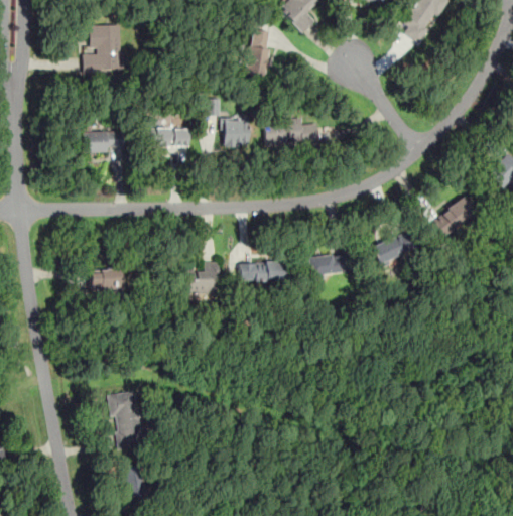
[(303,32),(316,19),(308,11),(321,0),(286,0),(279,8),(303,32)]
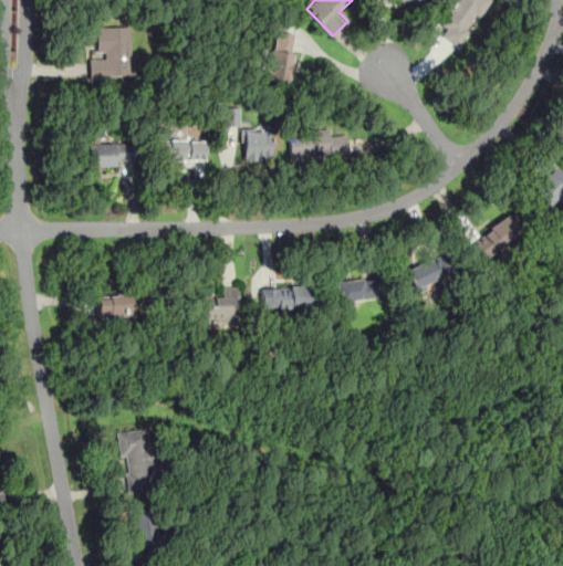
[(462,48),(490,0),(456,0),(437,33),(462,48)]
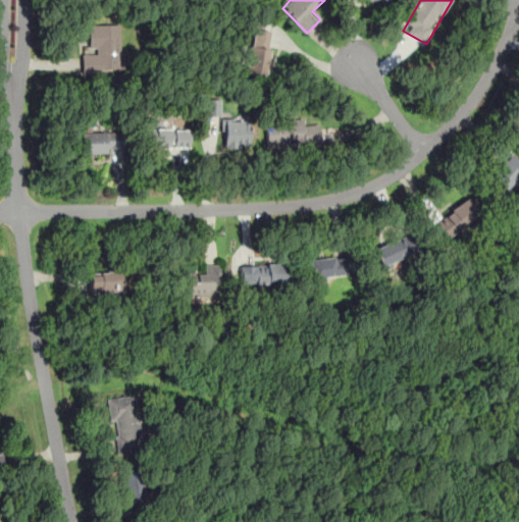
[(124,24),(93,24),(93,53),(84,53),(84,73),(125,72),(124,24)]
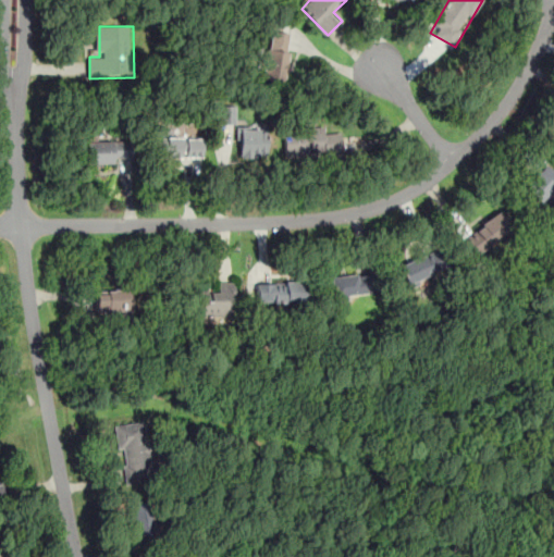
[(273,31),(265,75),(284,79),(293,35),(273,31)]
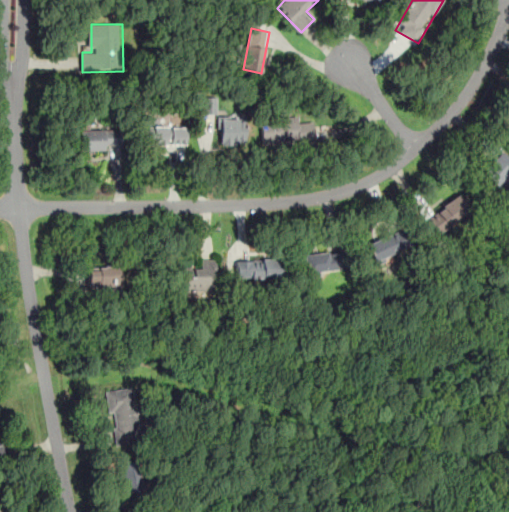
[(218,96),(203,96),(203,114),(218,114),(218,96)]
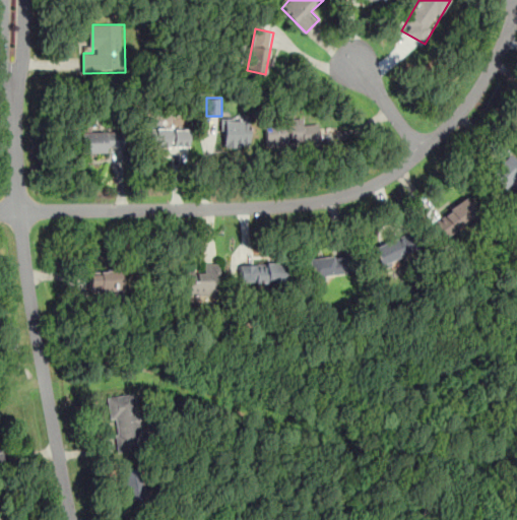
[(222,146),(251,146),(251,119),(222,119),(222,146)]
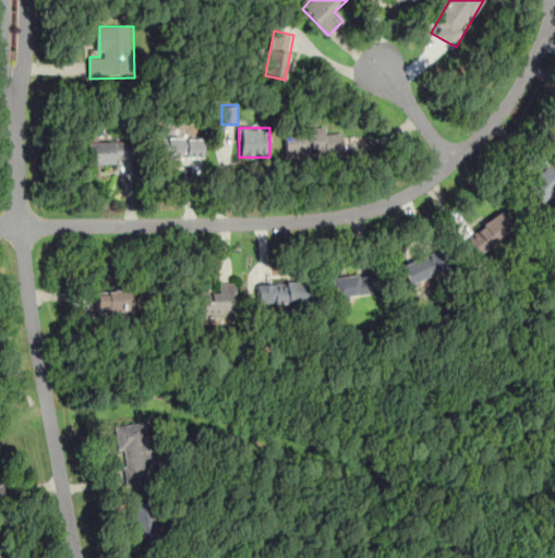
[(344,134),(328,134),(328,128),(288,129),(288,156),(344,155),(344,134)]
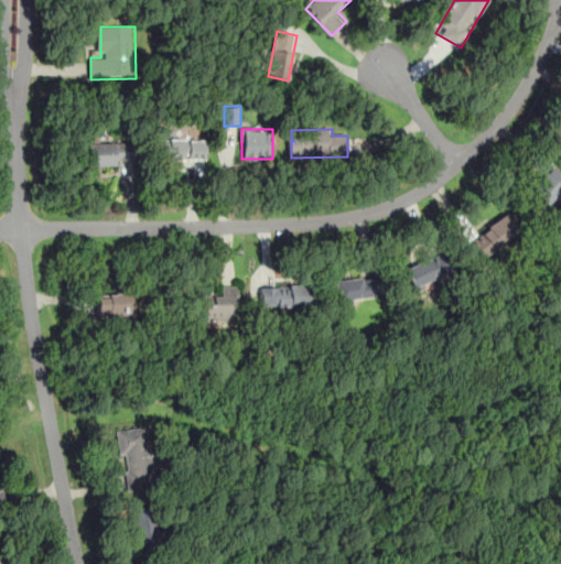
[(163,139),(163,160),(206,160),(206,139),(163,139)]
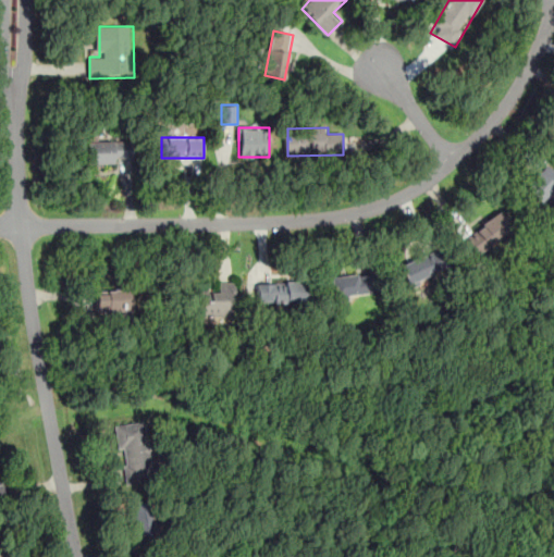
[(367,139),(349,140),(351,160),(369,158),(367,139)]
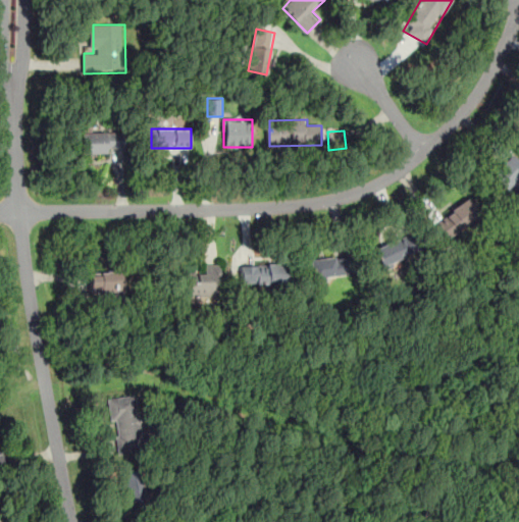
[(82,152),(125,152),(125,132),(82,132),(82,152)]
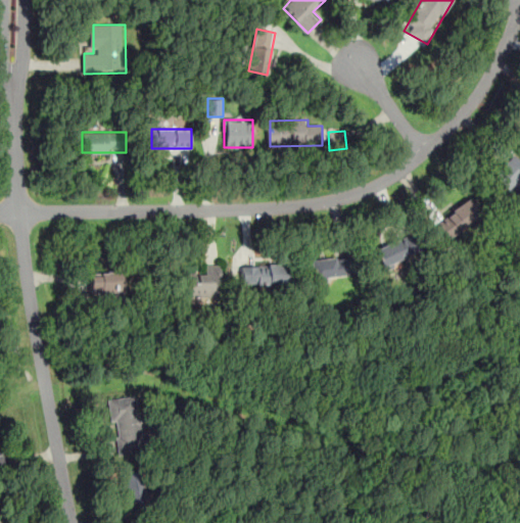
[(519,159),(514,154),(490,178),(509,195),(519,184),(519,159)]
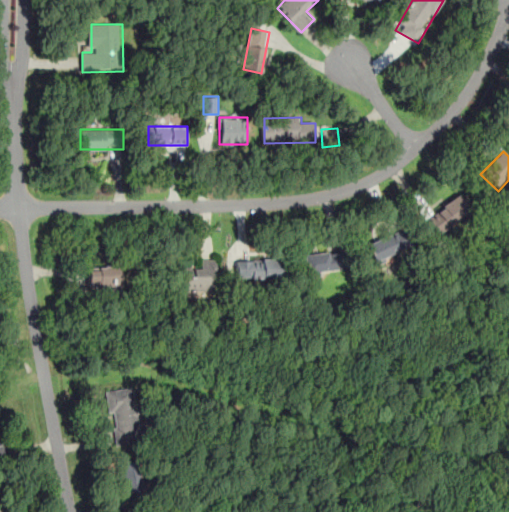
[(425,223),(438,238),(472,208),(458,193),(425,223)]
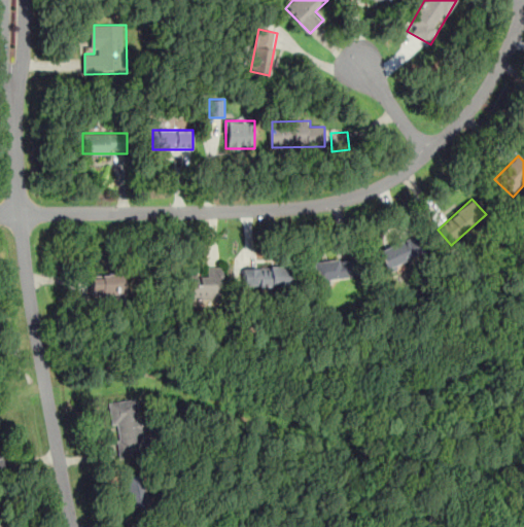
[(380,251),(388,269),(424,251),(416,234),(380,251)]
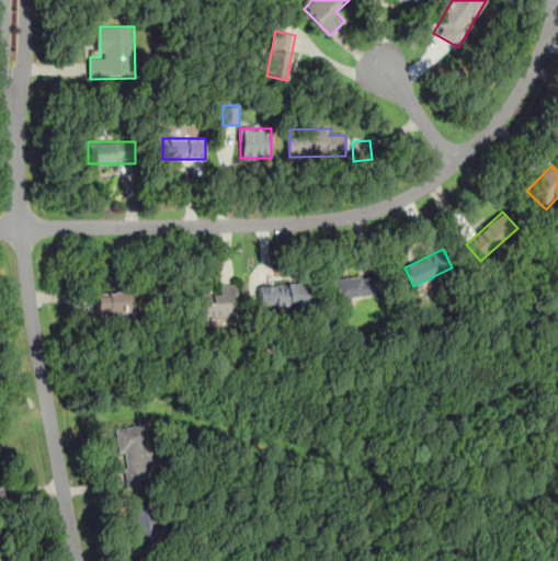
[(336,279),(339,300),(380,294),(377,273),(336,279)]
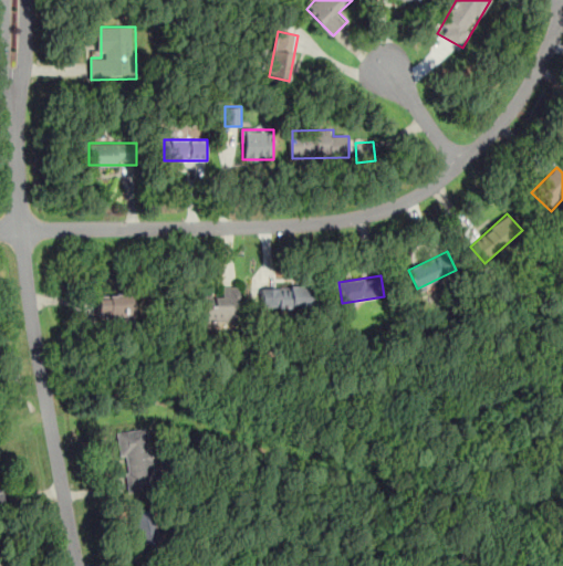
[(262,285),(262,307),(315,307),(315,285),(262,285)]
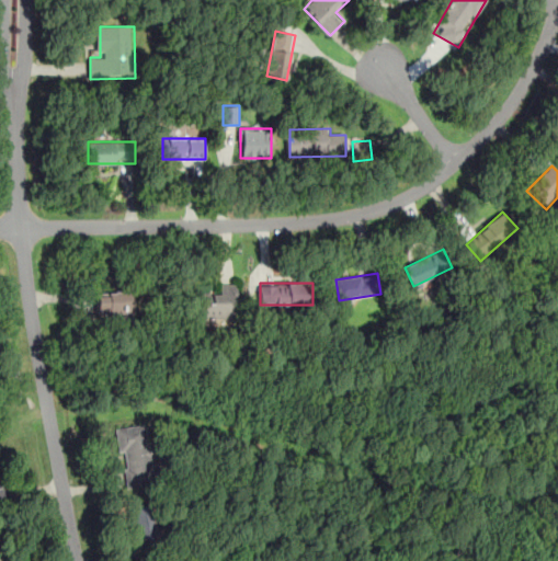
[(238,318),(238,284),(219,284),(219,295),(197,295),(197,318),(238,318)]
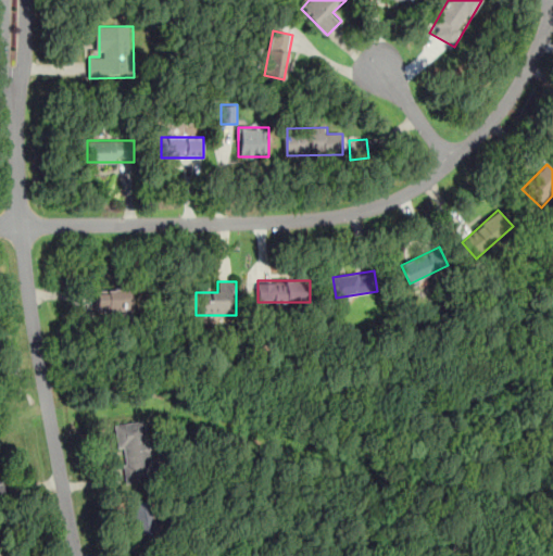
[(133,289),(97,289),(97,312),(133,312),(133,289)]
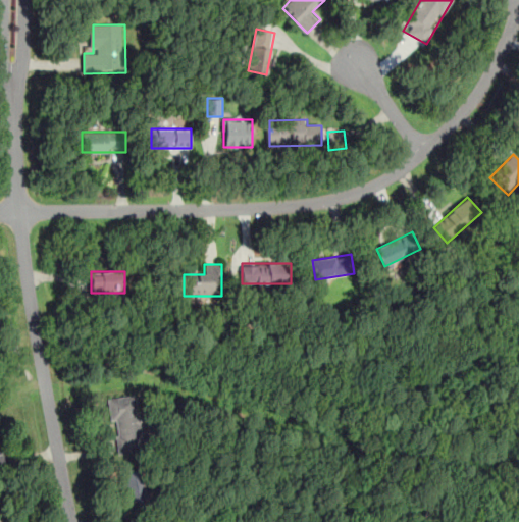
[(117,449),(145,445),(137,394),(109,398),(117,449)]
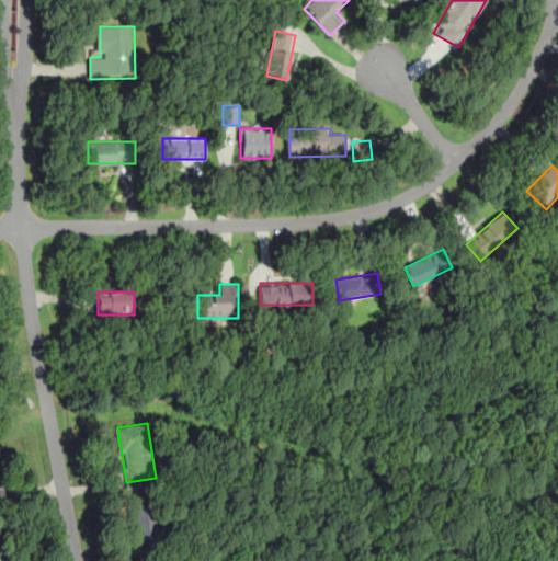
[(162,540),(149,501),(128,507),(141,547),(162,540)]
